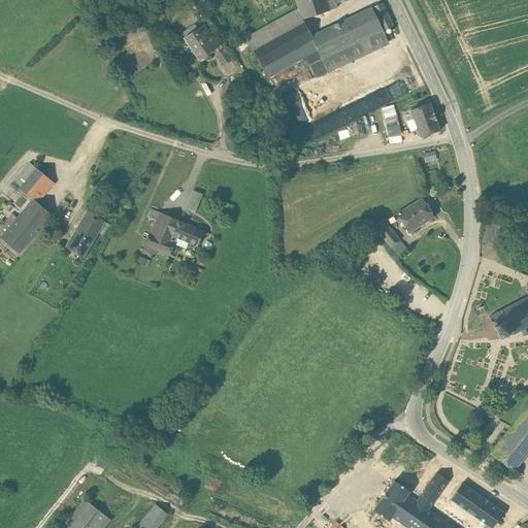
[(294,0),(298,9),(301,20),(302,20),(330,10),(337,7),(334,0),(331,0),(327,1),(326,0),(294,0)]
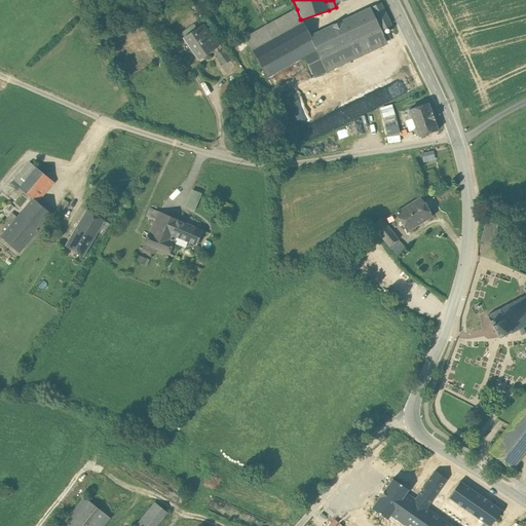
[(381,2),(370,7),(381,31),(391,26),(381,2)]
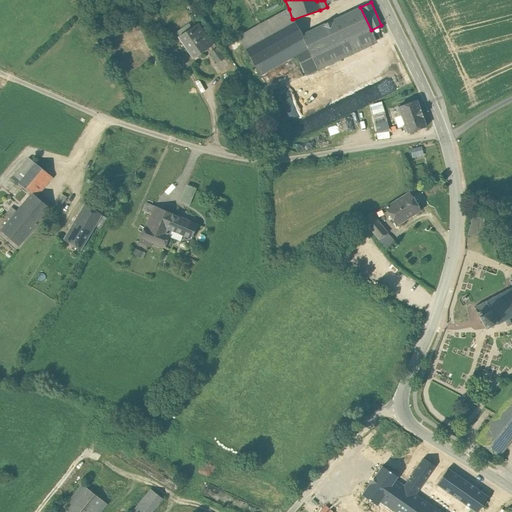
[(360,7),(302,35),(304,38),(303,39),(308,49),(312,57),(371,30),(360,7)]
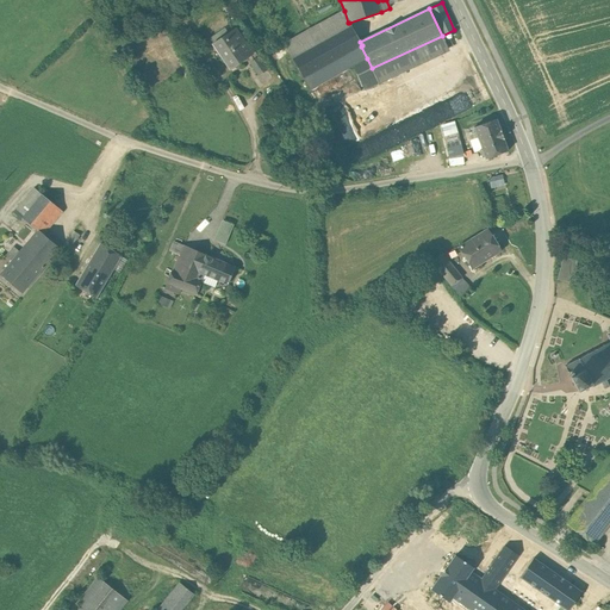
[(344,11),(284,44),(310,91),(353,67),(367,58),(361,47),(362,45),(360,42),(349,23),(348,23),(344,11)]
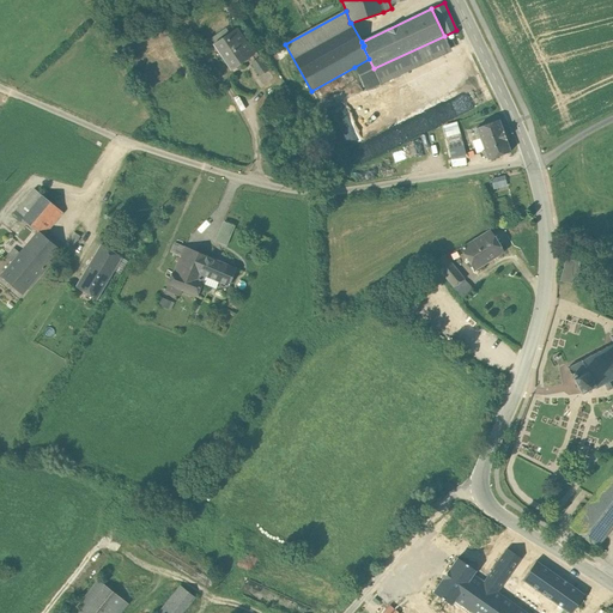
[(254,54),(236,29),(213,44),(213,46),(217,43),(226,56),(223,59),(231,70),(230,70),(230,71),(254,54)]
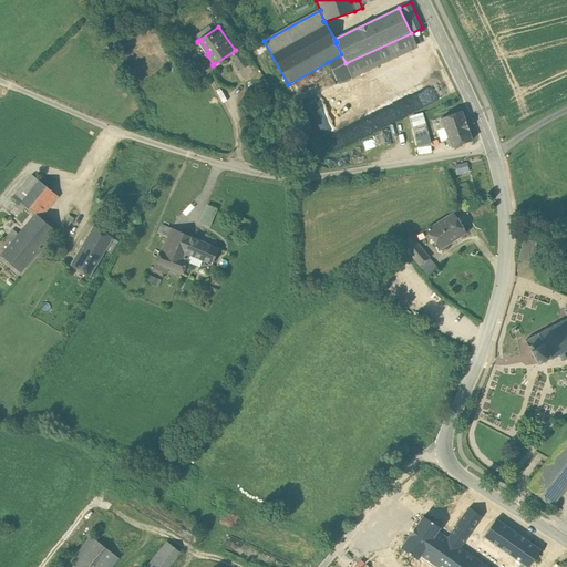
[(411,33),(346,63),(352,78),(418,48),(411,33)]
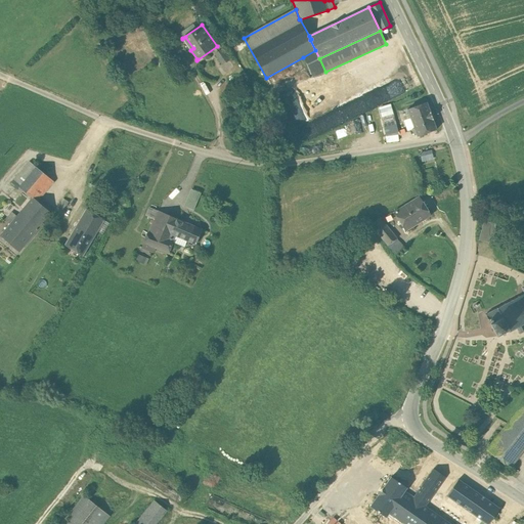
[(228,60),(221,50),(215,54),(222,64),(228,60)]
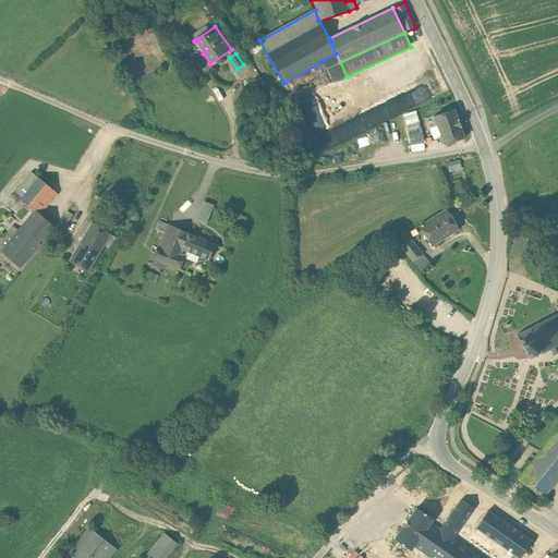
[(336,53),(323,61),(334,83),(347,76),(340,62),(336,53)]
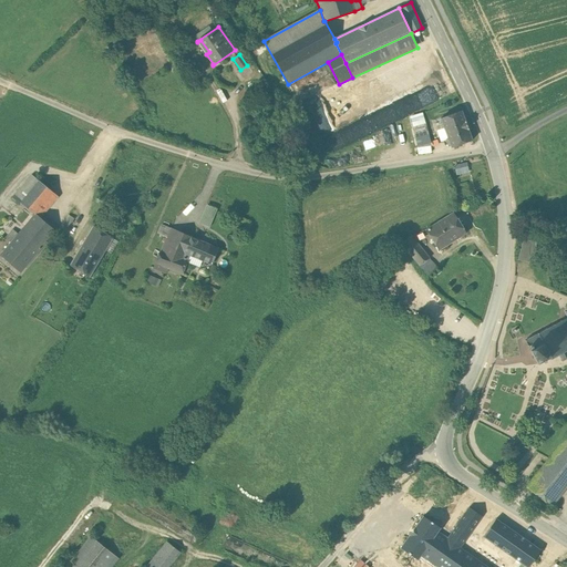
[(340,122),(416,92),(408,70),(313,106),(316,113),(318,112),(321,121),(329,119),(330,121),(338,117),(340,122)]
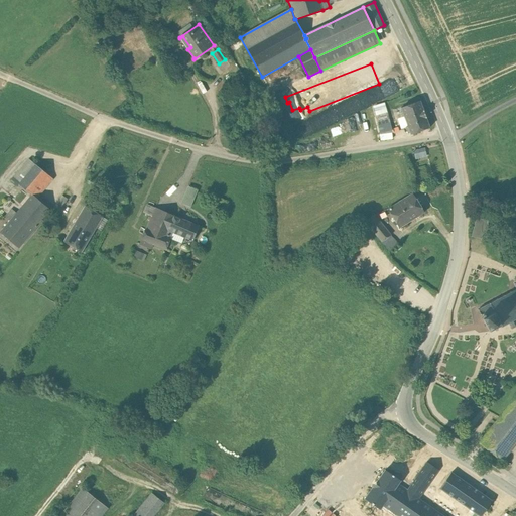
[(418,100),(399,107),(401,112),(406,125),(409,133),(428,126),(418,100)]
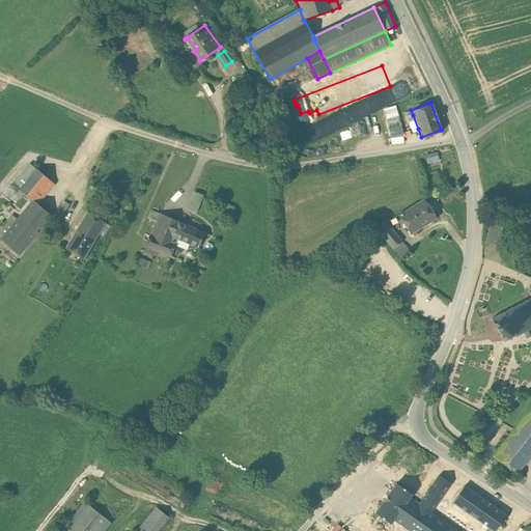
[(401,127),(396,107),(384,110),(391,136),(401,135),(404,135),(401,127)]
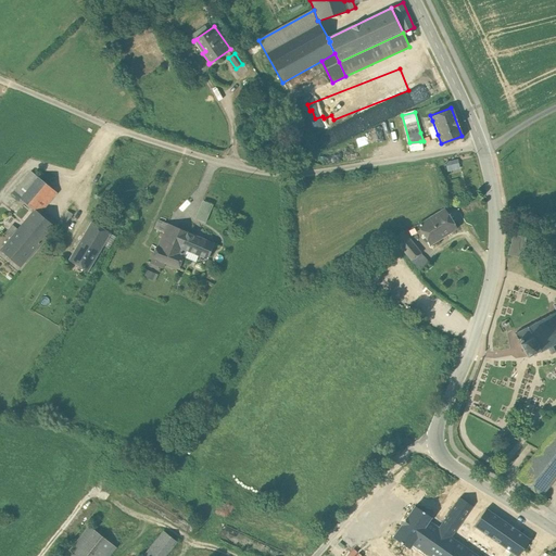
[(432,121),(426,123),(431,138),(438,135),(432,121)]
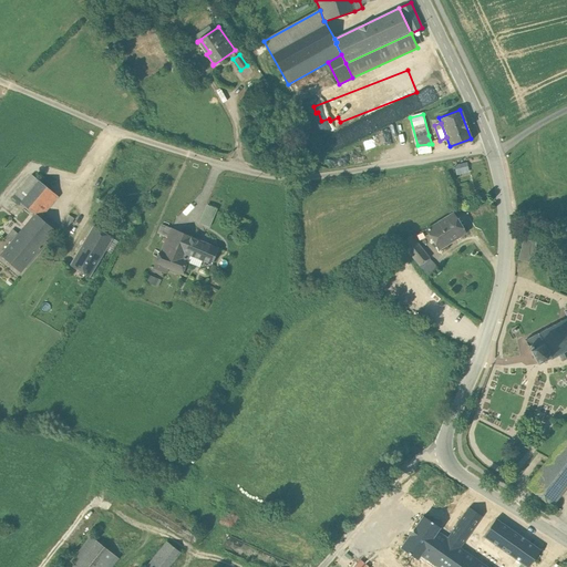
[(432,144),(439,142),(435,133),(429,135),(432,144)]
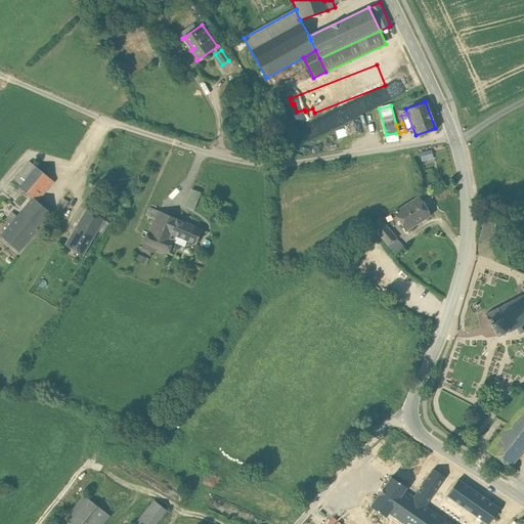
[(432,150),(420,154),(422,163),(434,160),(432,150)]
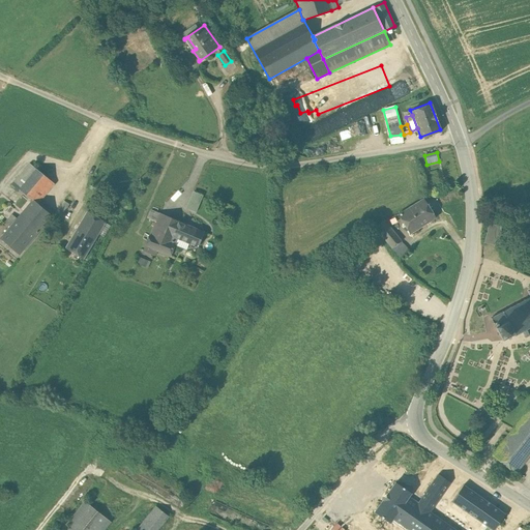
[(30,164),(10,186),(18,192),(20,189),(36,170),(30,164)]
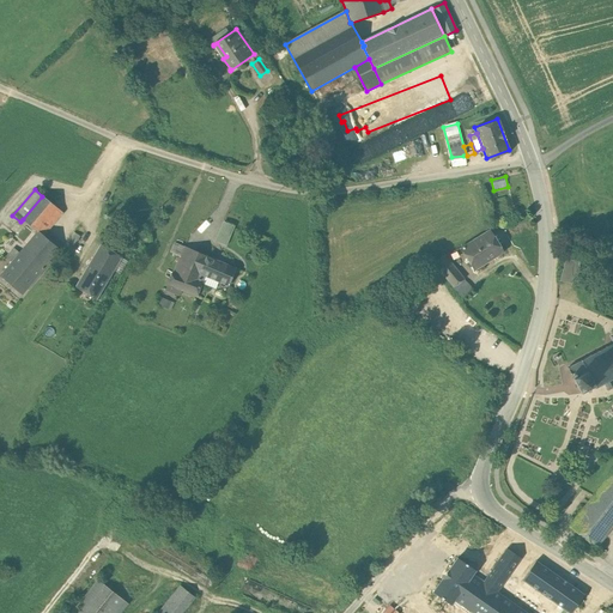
[(62,213),(42,196),(23,219),(37,232),(38,231),(43,236),(62,213)]
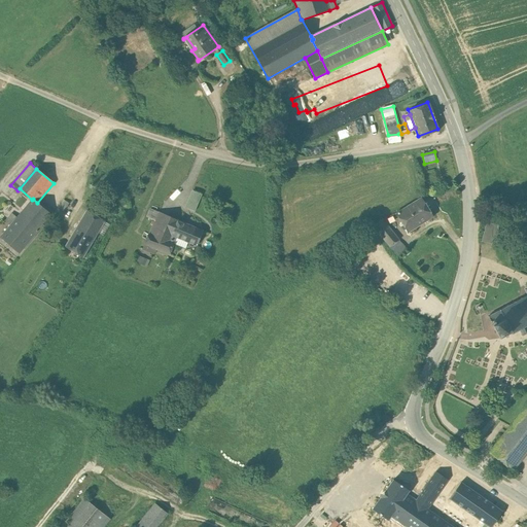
[(203,195),(192,190),(186,208),(196,212),(203,195)]
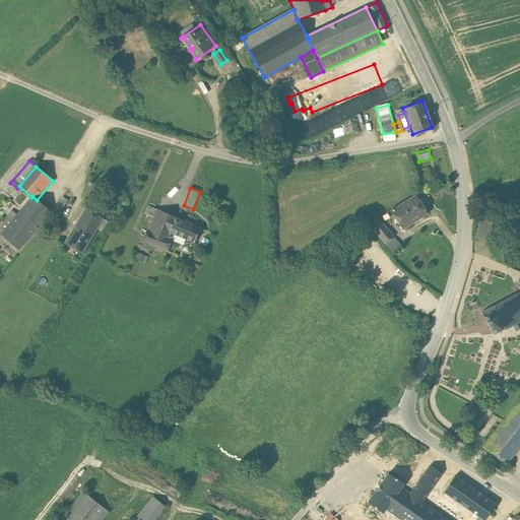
[(415,195),(391,210),(402,230),(428,214),(415,195)]
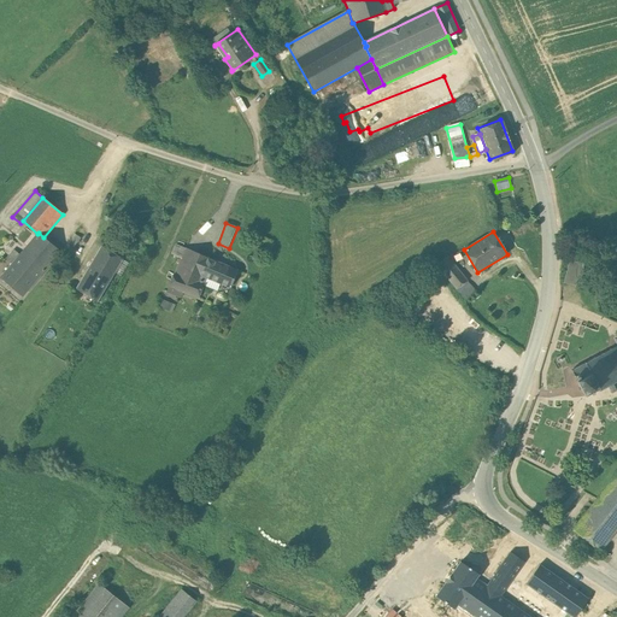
[(43,238),(39,233),(37,234),(19,254),(19,256),(42,274),(60,252),(43,238)]
